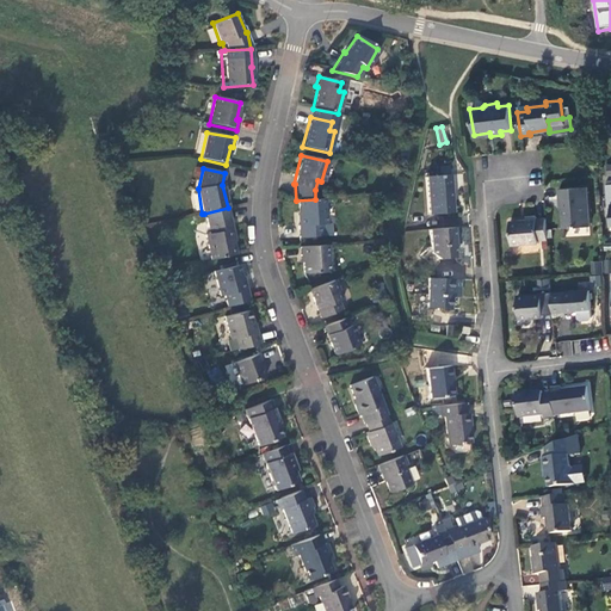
[(451,213),(449,174),(424,177),(427,214),(451,213)]
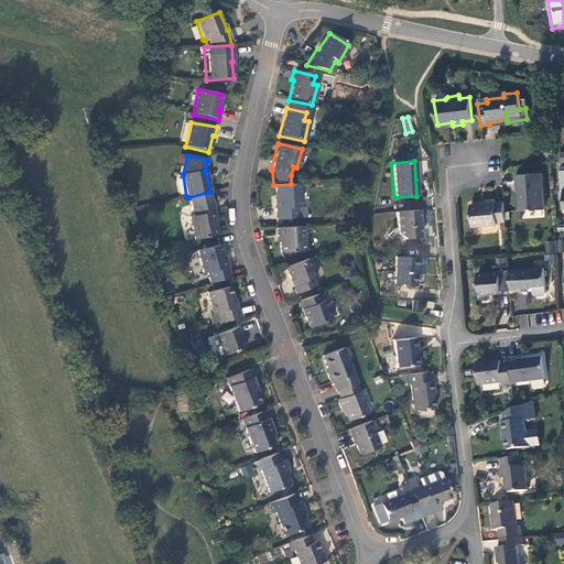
[(542,209),(540,172),(514,174),(514,185),(518,185),(519,209),(542,209)]
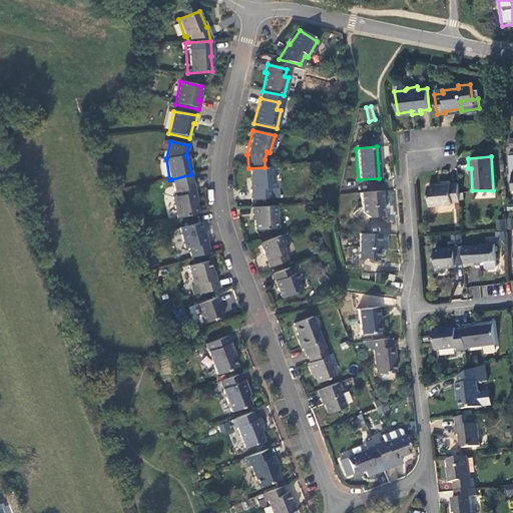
[(273,188),(270,167),(265,167),(248,168),(250,189),(248,189),(249,200),(270,198),(269,189),(273,188)]
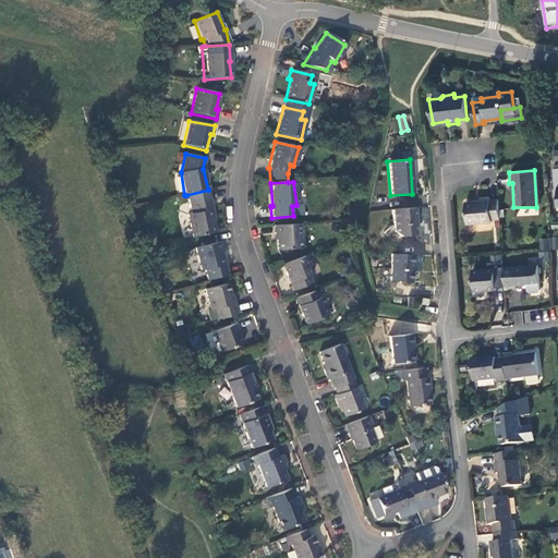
[(191,238),(215,232),(209,209),(211,209),(208,190),(186,195),(189,203),(191,214),(186,214),(191,238)]
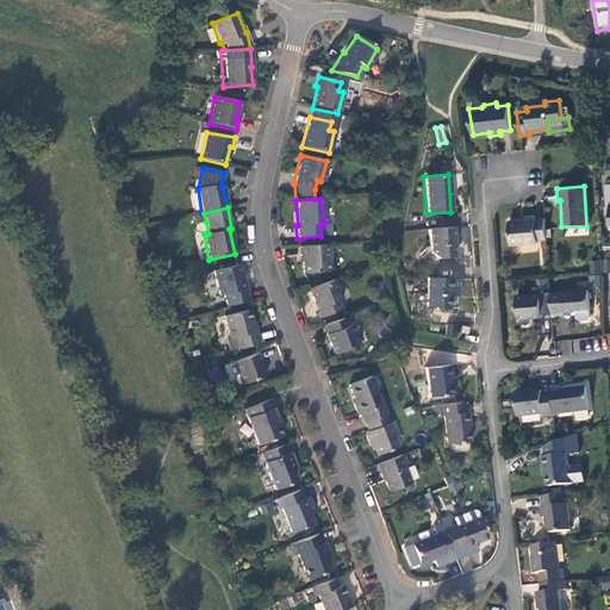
[(536,240),(546,238),(543,218),(535,219),(535,216),(523,217),(524,219),(508,221),(510,244),(536,242),(536,240)]
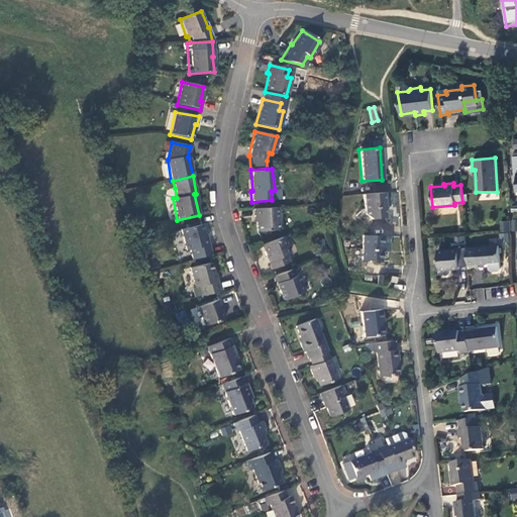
[(271,191),(272,200),(280,199),(279,190),(275,190),(271,191)]
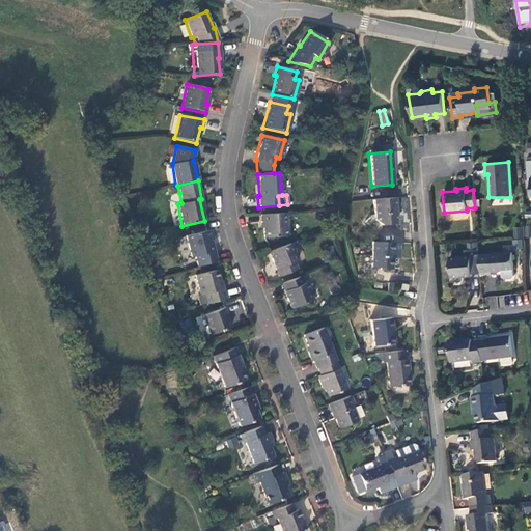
[(394,206),(393,197),(371,199),(372,219),(369,220),(365,228),(374,233),(379,228),(378,225),(394,223),(393,210),(394,206)]
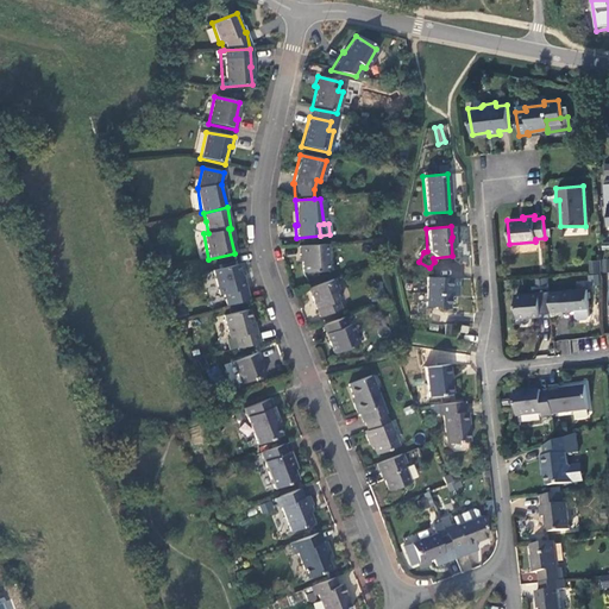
[(327,271),(326,244),(297,248),(297,256),(300,256),(302,272),(327,271)]
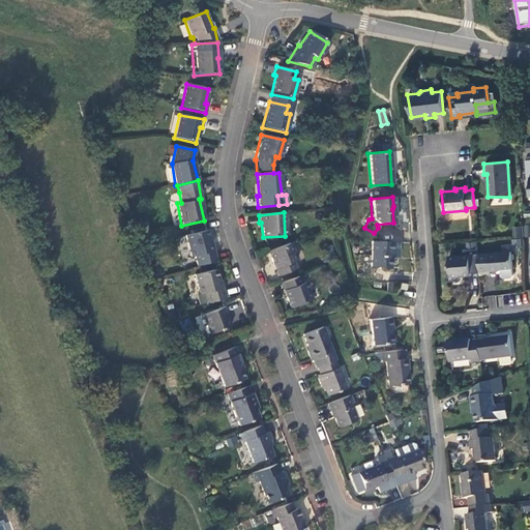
[(522,227),(512,227),(512,237),(522,237),(522,227)]
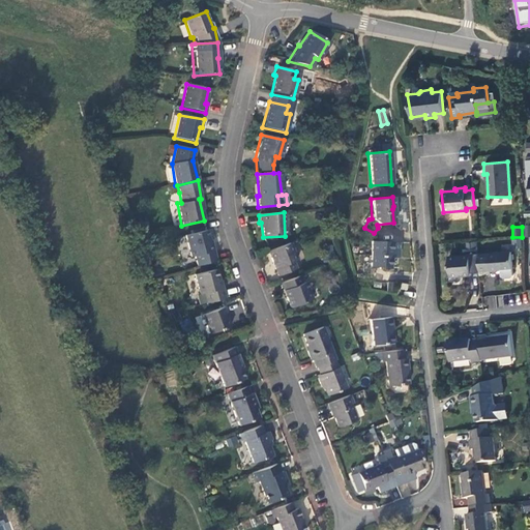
[(193,256),(196,266),(215,261),(212,249),(211,249),(205,230),(184,235),(189,257),(193,256)]
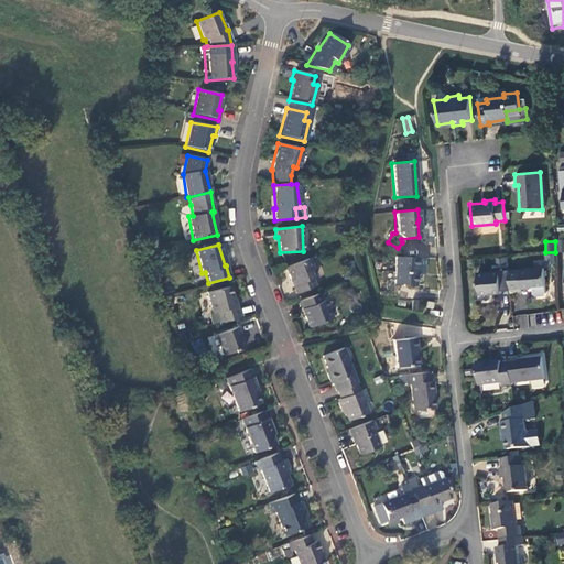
[(422,268),(422,257),(415,257),(392,257),(392,283),(413,284),(413,273),(413,268),(422,268)]
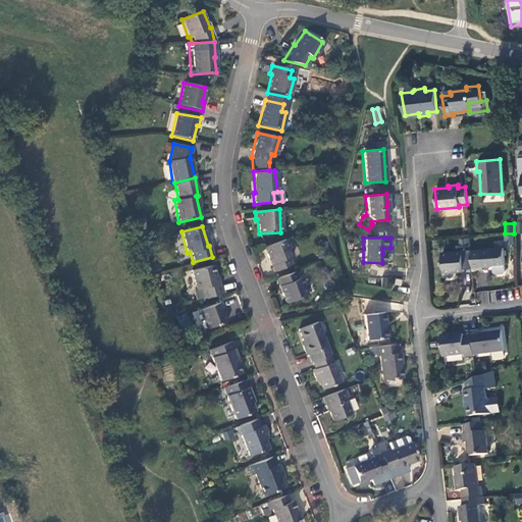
[(292,256),(284,240),(263,248),(273,272),(291,264),(288,258),(292,256)]
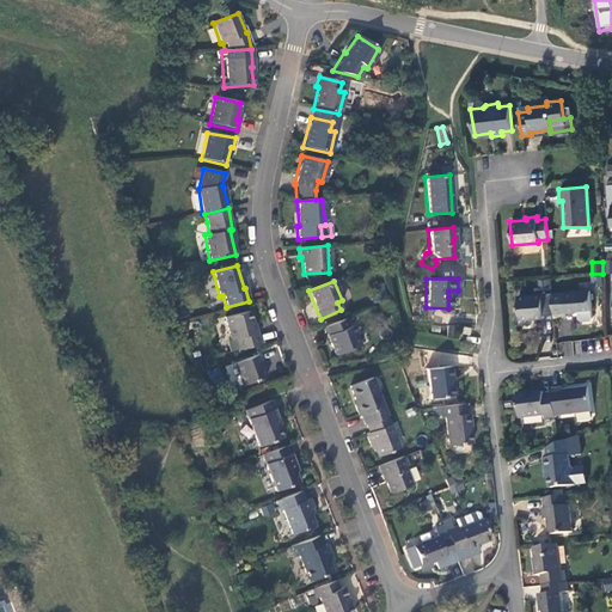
[(371,299),(373,305),(389,300),(381,285),(374,287),(378,295),(371,299)]
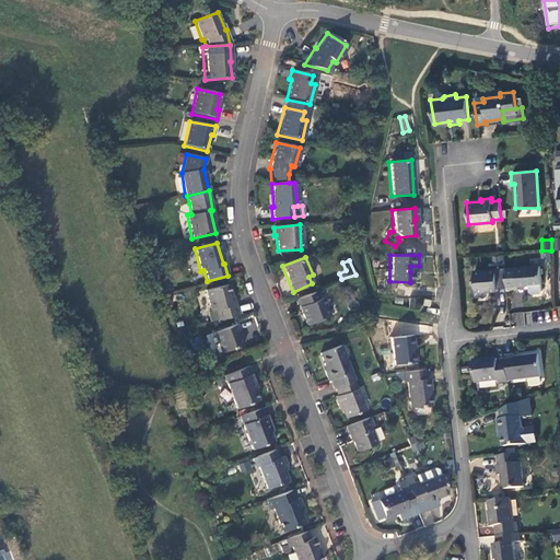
[(539,265),(504,268),(506,287),(506,290),(517,289),(516,286),(528,286),(529,291),(533,293),(538,292),(541,290),(540,281),(541,281),(539,265)]
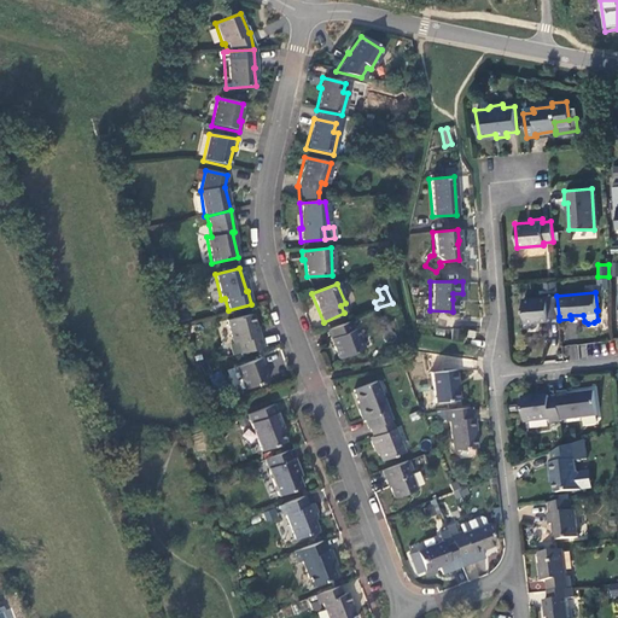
[(548,318),(559,316),(557,296),(523,298),(525,322),(548,321),(548,318)]
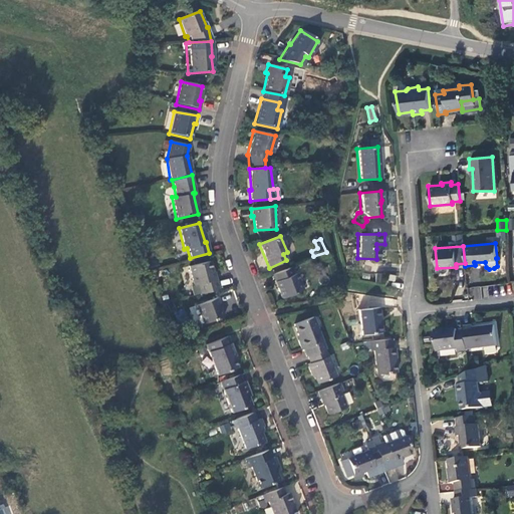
[(197,285),(199,295),(218,289),(215,279),(214,279),(209,261),(188,267),(193,285),(197,285)]
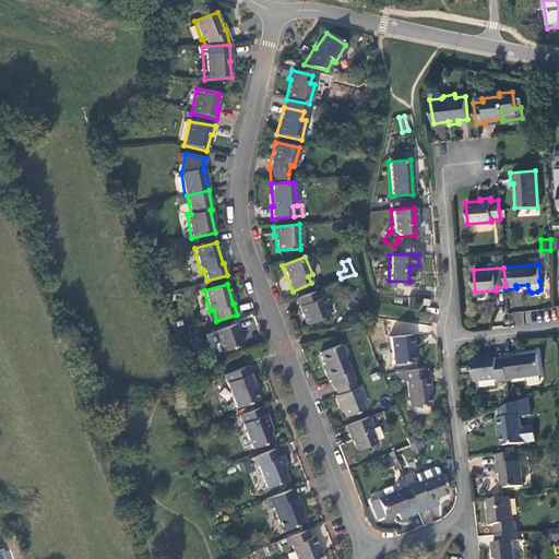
[(317,299),(313,292),(295,299),(306,324),(328,316),(320,298),(317,299)]
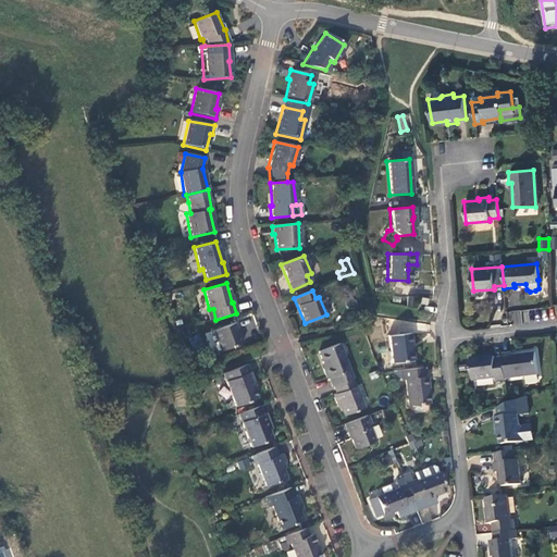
[(219,351),(240,343),(236,331),(237,331),(235,322),(211,331),(219,351)]
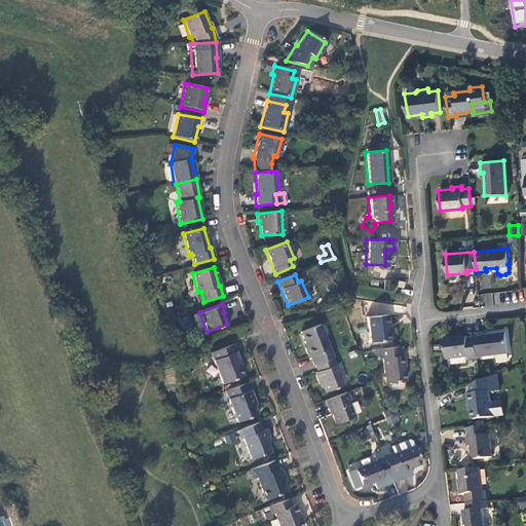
[(387,314),(367,317),(370,342),(388,340),(387,326),(388,325),(387,314)]
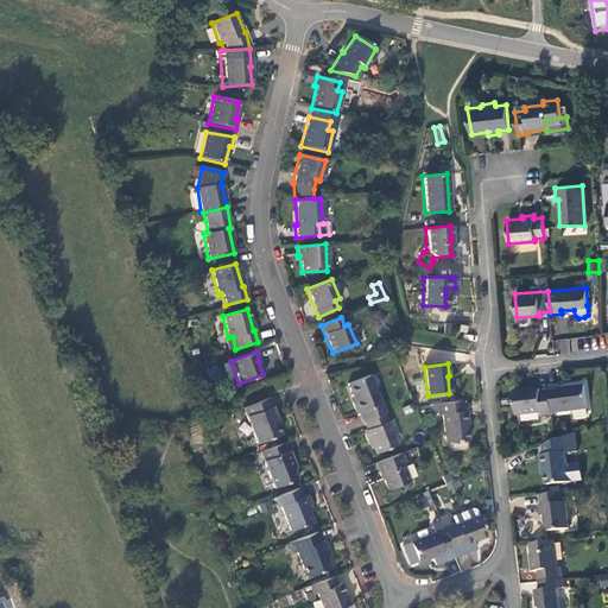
[(359,412),(362,422),(363,422),(384,415),(385,413),(369,375),(348,384),(354,401),(353,403),(356,413),(359,412)]
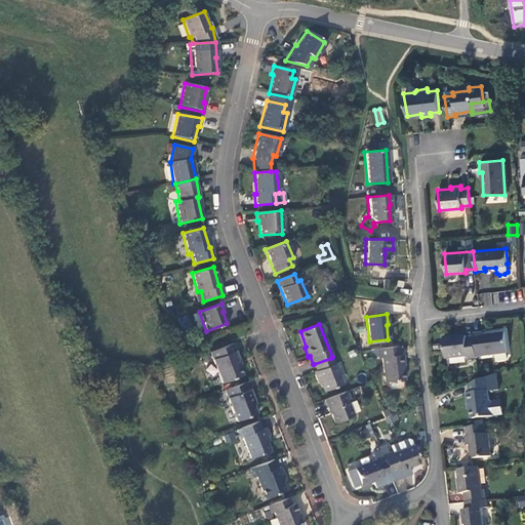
[(481,331),(473,332),(474,336),(476,355),(507,352),(505,332),(482,333),(481,331)]
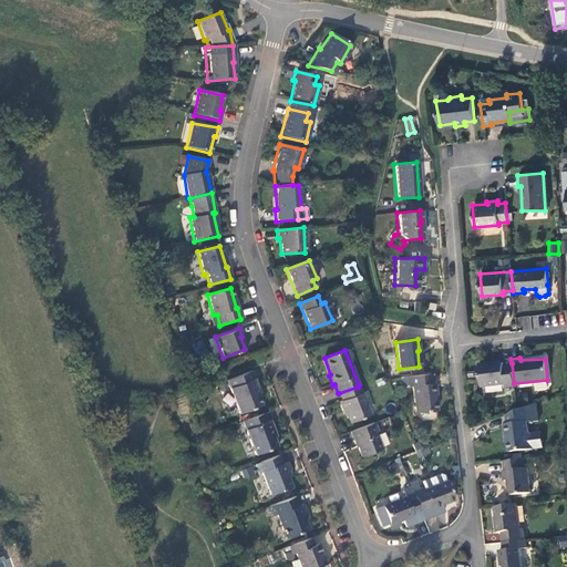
[(505,387),(514,385),(514,383),(512,363),(503,364),(503,362),(488,364),(487,362),(478,363),(481,385),(504,383),(505,387)]
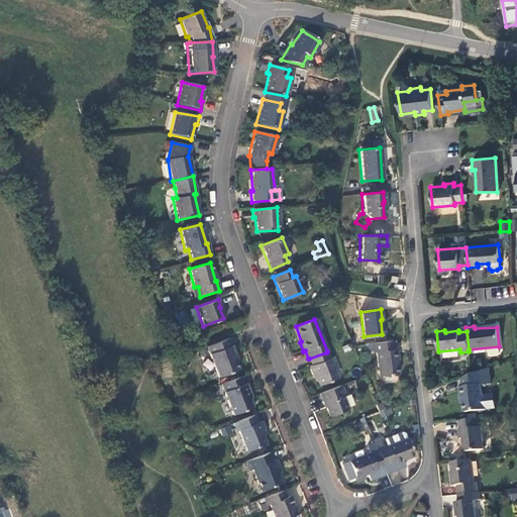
[(237,357),(229,338),(207,346),(219,377),(239,369),(235,358),(237,357)]
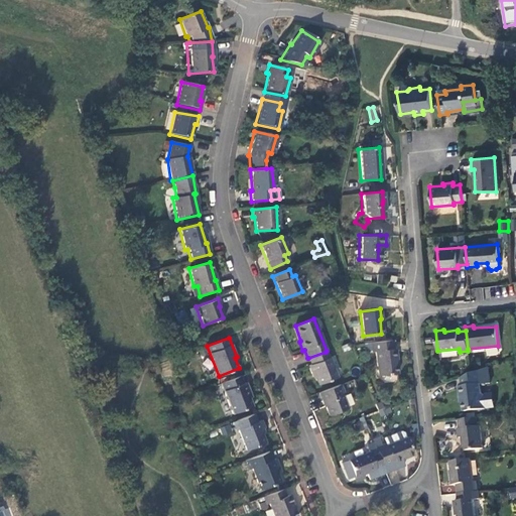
[(393,349),(392,340),(370,343),(372,352),(375,352),(378,376),(397,374),(395,358),(396,358),(396,349),(393,349)]
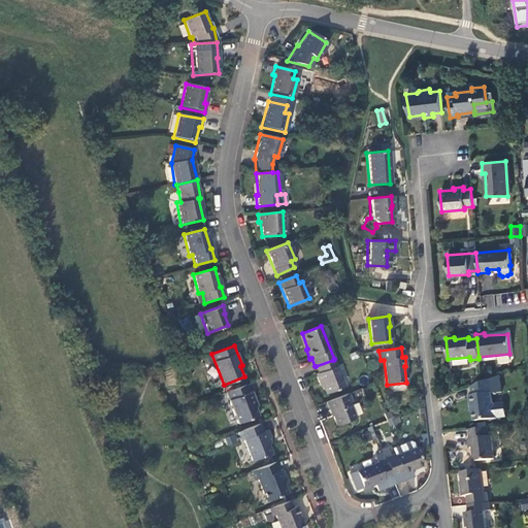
[(335,366),(333,360),(316,366),(319,373),(316,374),(319,383),(321,382),(326,394),(344,387),(337,366),(335,366)]
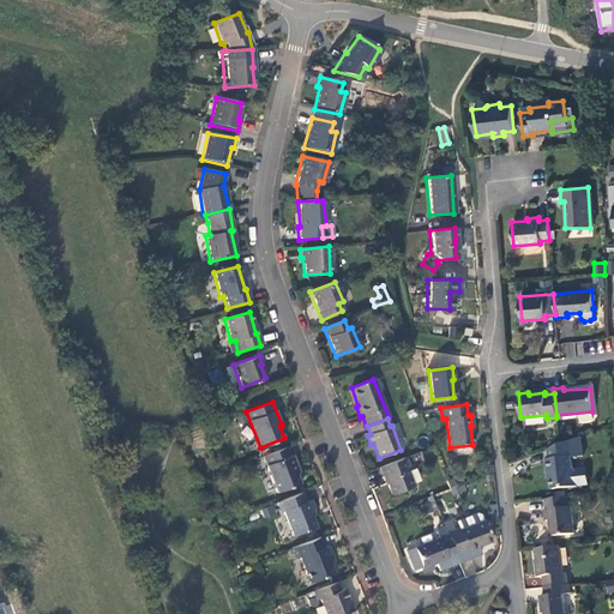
[(583,456),(581,437),(560,444),(545,450),(546,459),(549,459),(552,471),(548,471),(551,489),(589,483),(585,468),(576,469),(572,467),(572,457),(583,456)]
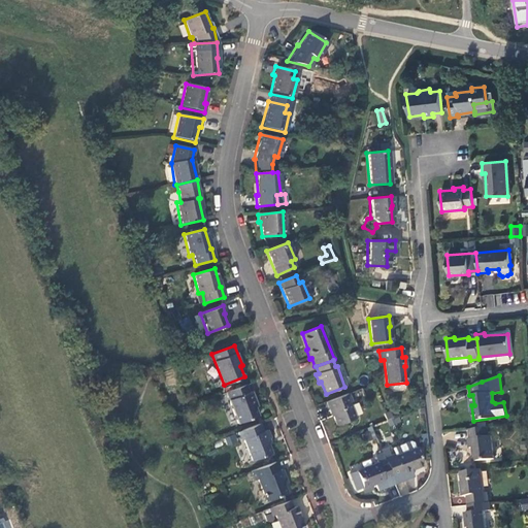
[(250,391),(248,384),(227,392),(239,423),(259,415),(254,401),(256,400),(252,390),(250,391)]
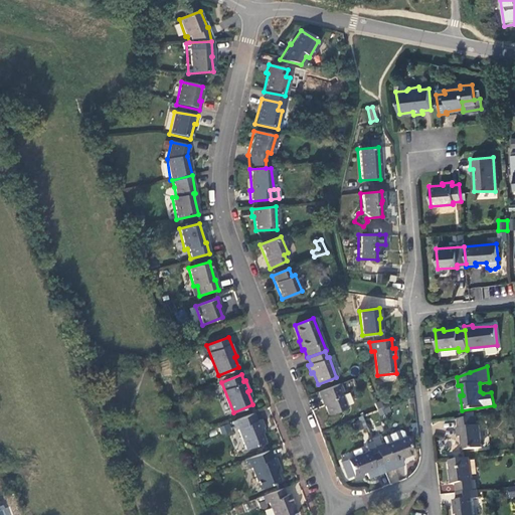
[(342,391),(339,383),(318,392),(324,406),(325,405),(329,415),(346,408),(340,392),(342,391)]
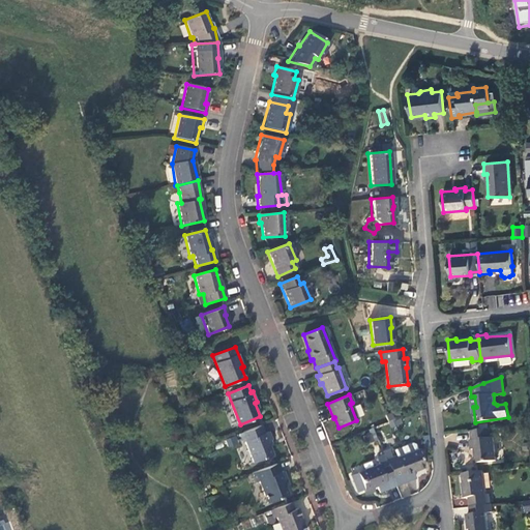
[(264,432),(262,424),(239,433),(243,442),(245,441),(254,462),(273,453),(268,440),(271,439),(268,431),(264,432)]
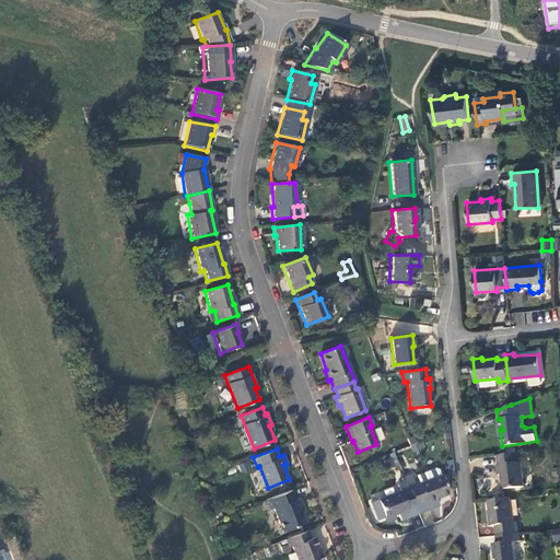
[(520,462),(517,453),(499,455),(500,464),(498,464),(499,475),(502,474),(503,488),(524,486),(522,462),(520,462)]
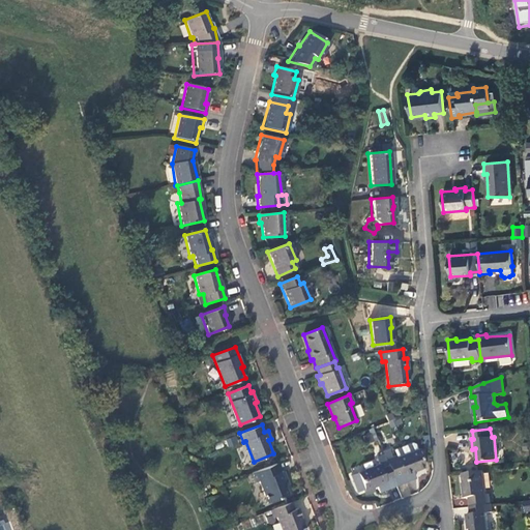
[(395,453),(385,458),(393,479),(396,486),(416,477),(413,470),(424,466),(416,444),(412,441),(393,449),(395,453)]
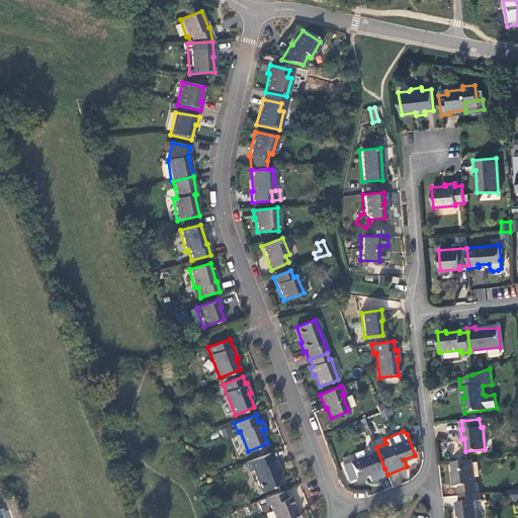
[(368,475),(384,468),(376,447),(375,444),(367,447),(370,452),(349,460),(356,478),(367,473),(368,475)]
